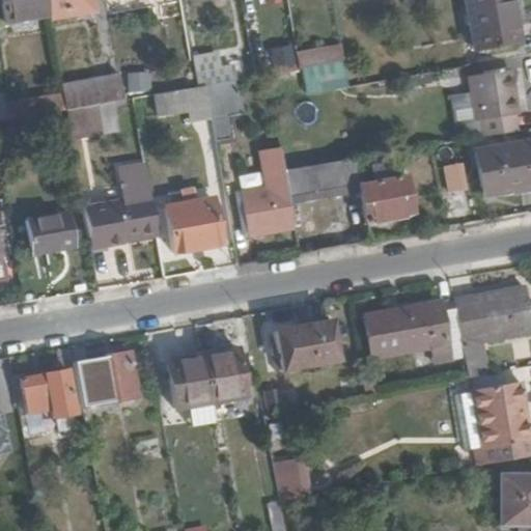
[(45,0),(0,0),(0,3),(4,25),(48,18),(45,0)]
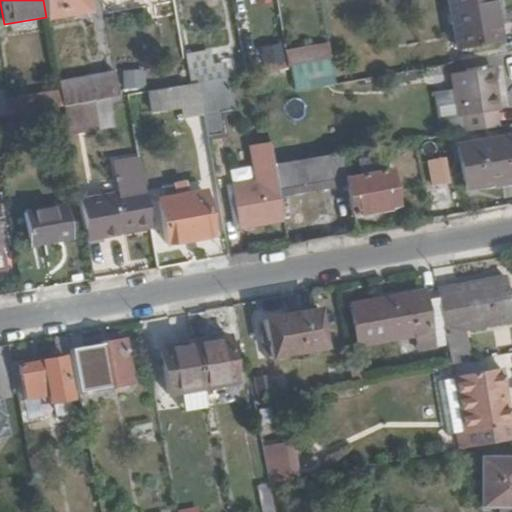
[(91,13),(88,0),(43,0),(46,17),(47,20),(91,13)]
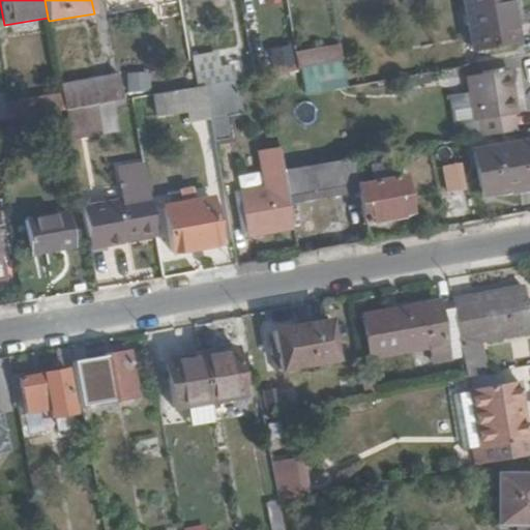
[(516,46),(507,0),(460,0),(470,54),(516,46)]
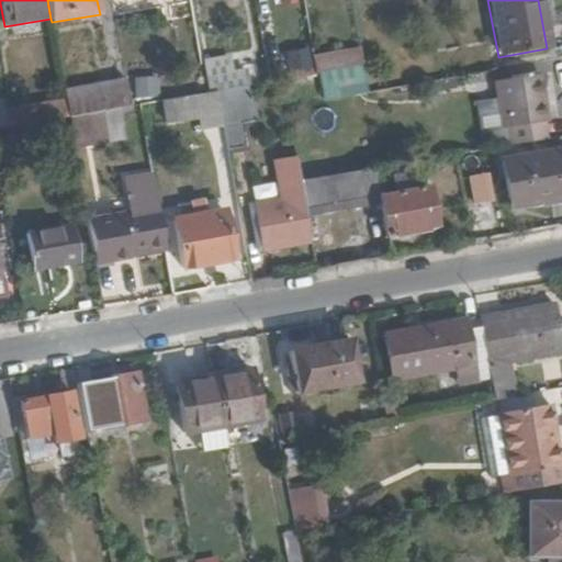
[(343,70),(340,53),(313,57),(316,75),(343,70)]
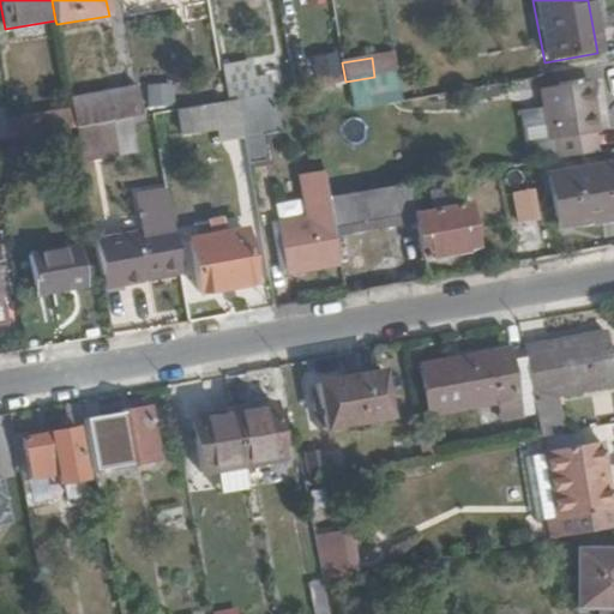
[(253,95),(248,65),(221,70),(226,100),(253,95)]
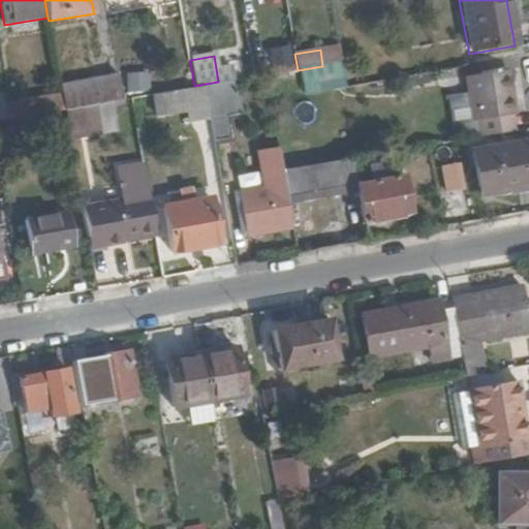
[(511,118),(506,71),(464,78),(469,123),(511,118)]
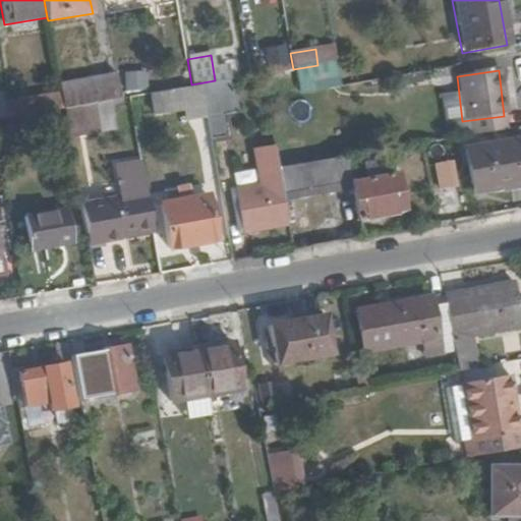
[(124,91),(148,91),(147,71),(124,71),(124,91)]
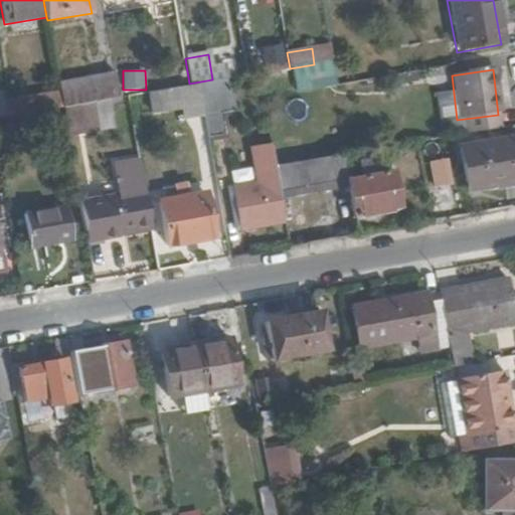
[(122,99),(117,72),(58,83),(60,93),(63,110),(95,104),(122,99)]
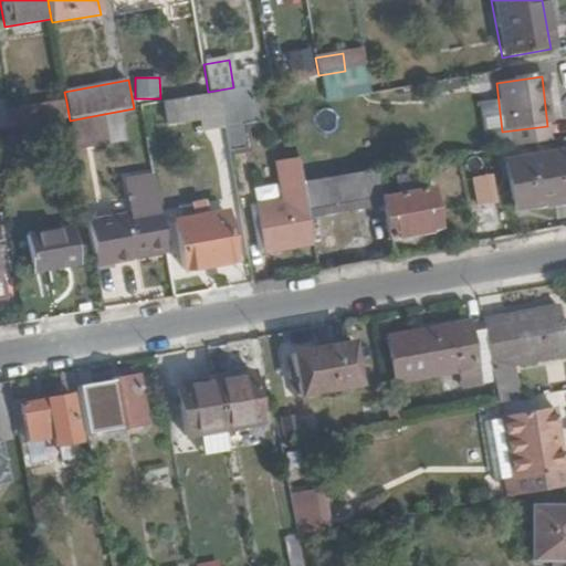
[(257,121),(251,87),(217,93),(222,127),(227,154),(247,150),(241,123),(257,121)]
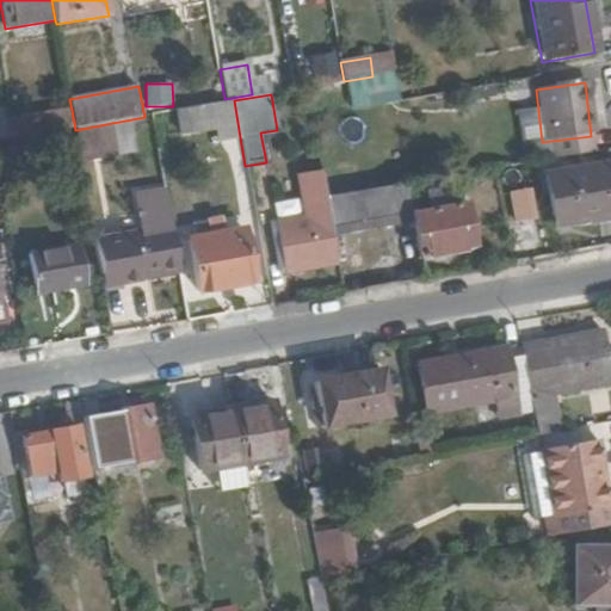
[(240,137),(234,100),(174,112),(178,136),(213,130),(214,141),(240,137)]
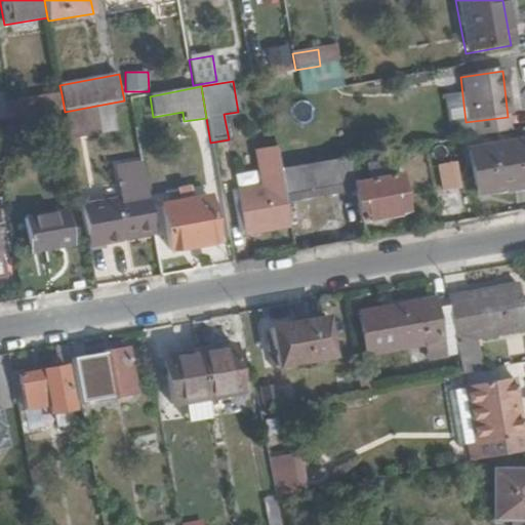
[(65,112),(62,94),(3,105),(6,122),(65,112)]
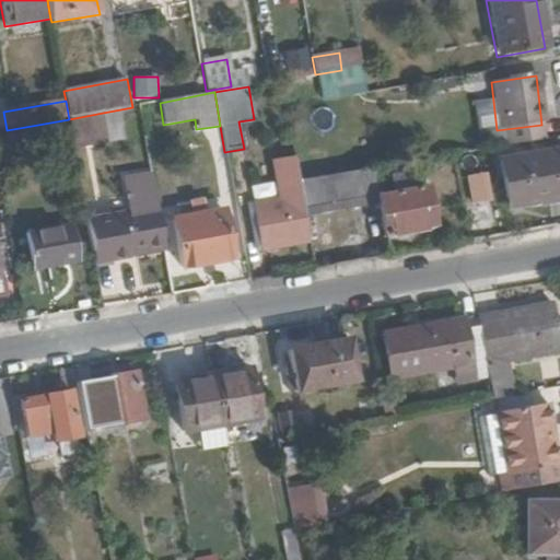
[(107,143),(103,113),(69,119),(74,149),(107,143)]
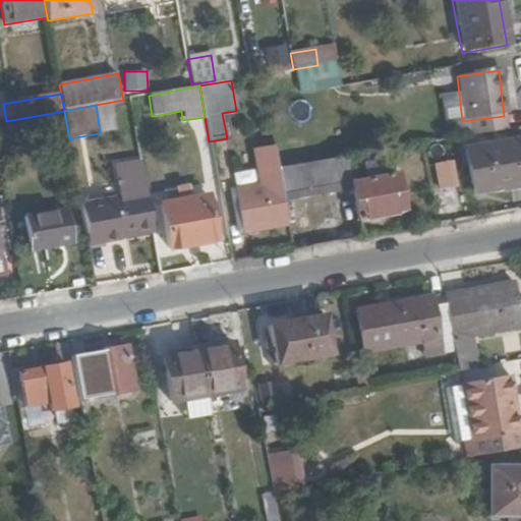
[(520,186),(520,140),(463,151),(470,194),(520,186)]
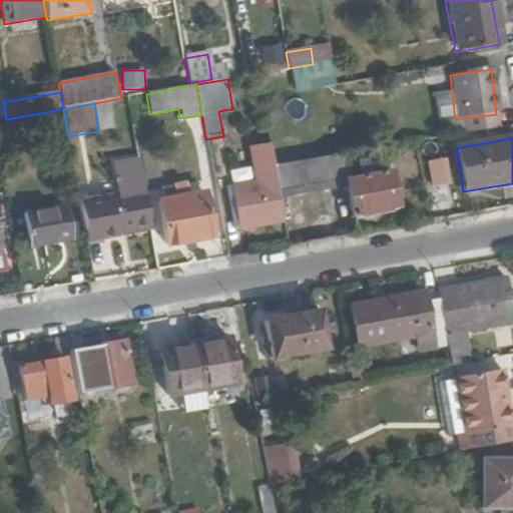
[(273,164),(269,143),(249,146),(255,181),(229,185),(236,230),(283,223),(279,197),(273,164)]
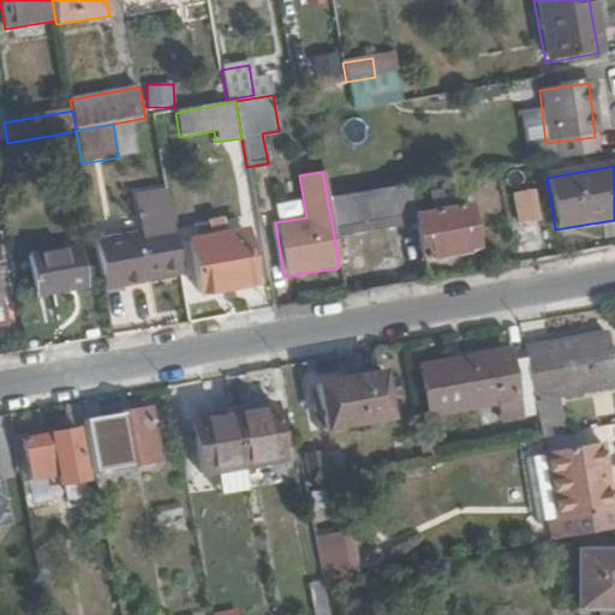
[(404,183),(327,197),(334,237),(411,222),(404,183)]
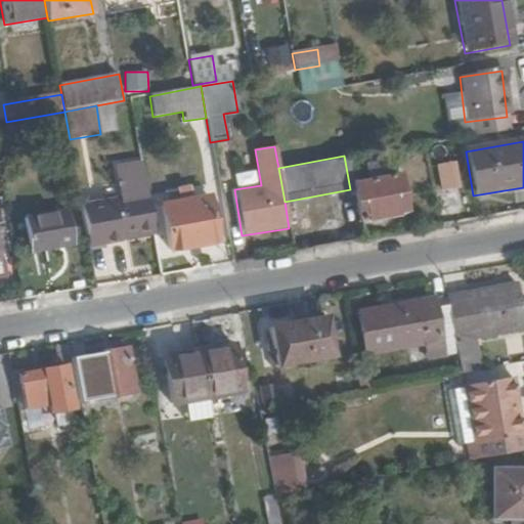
[(151,231),(139,159),(115,163),(121,193),(108,195),(108,201),(82,206),(89,247),(116,242),(116,236),(151,231)]
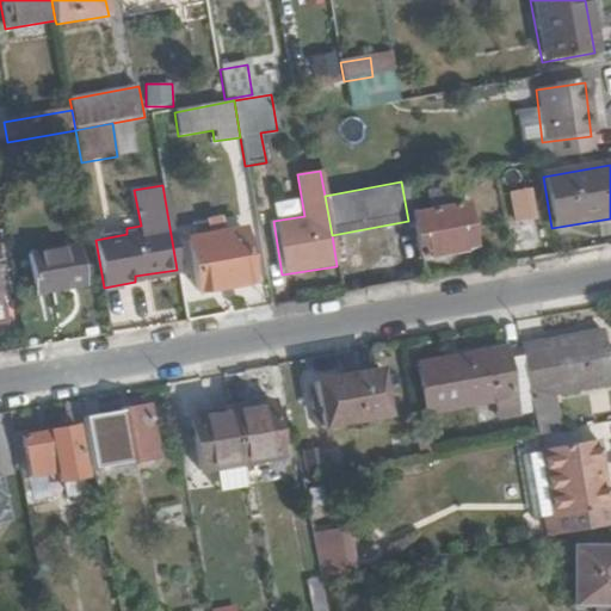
[(534,187),(511,190),(514,223),(538,221),(534,187)]
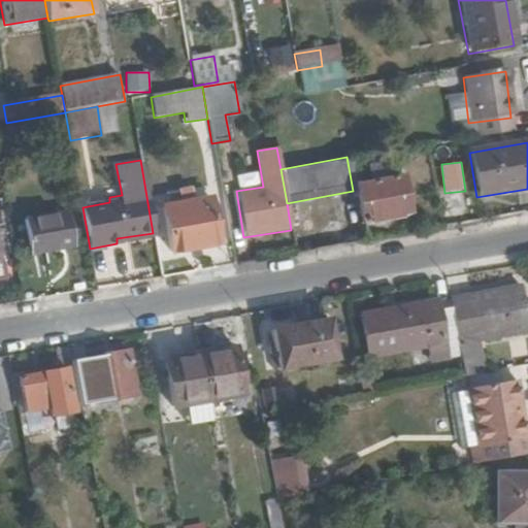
[(405,213),(398,169),(354,176),(361,222),(405,213)]
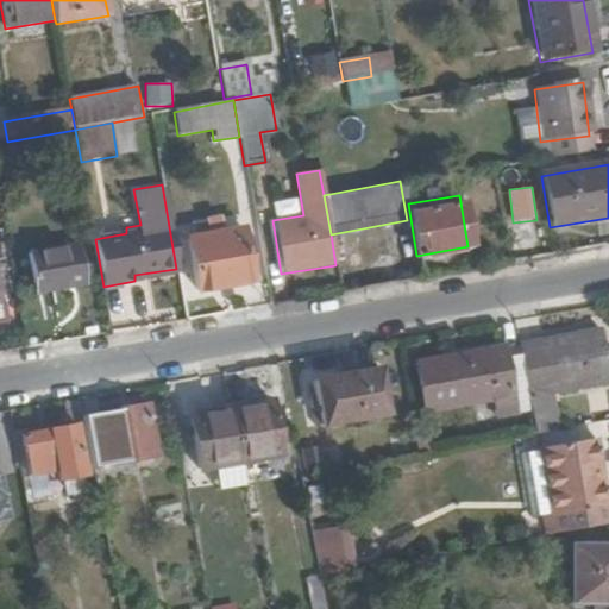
[(248,281),(239,226),(186,236),(195,290),(248,281)]
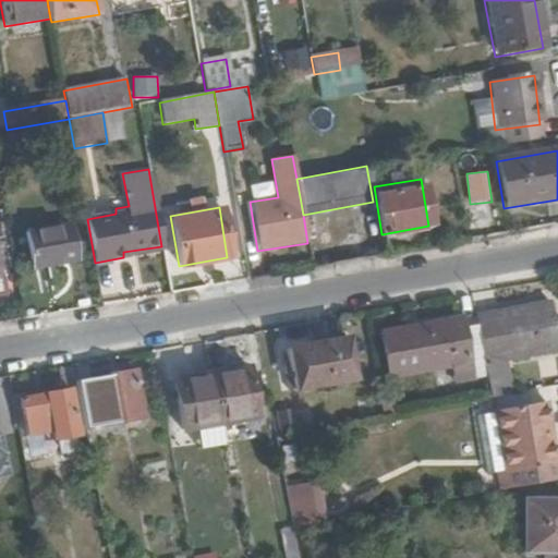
[(77,262),(71,226),(25,233),(31,269),(77,262)]
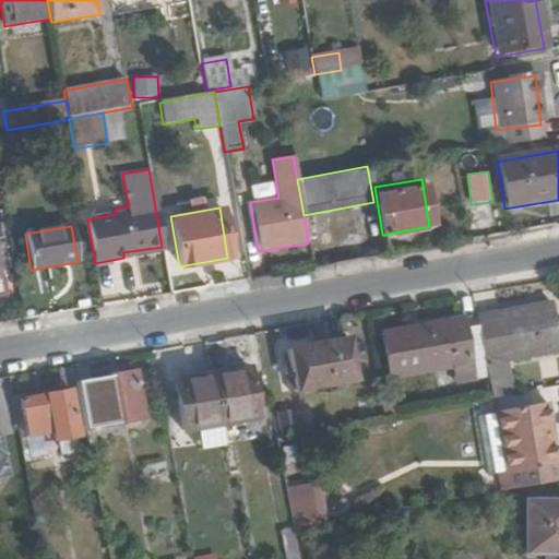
[(558,351),(558,330),(555,304),(479,318),(479,319),(490,377),(495,400),(511,396),(504,361),(558,351)]
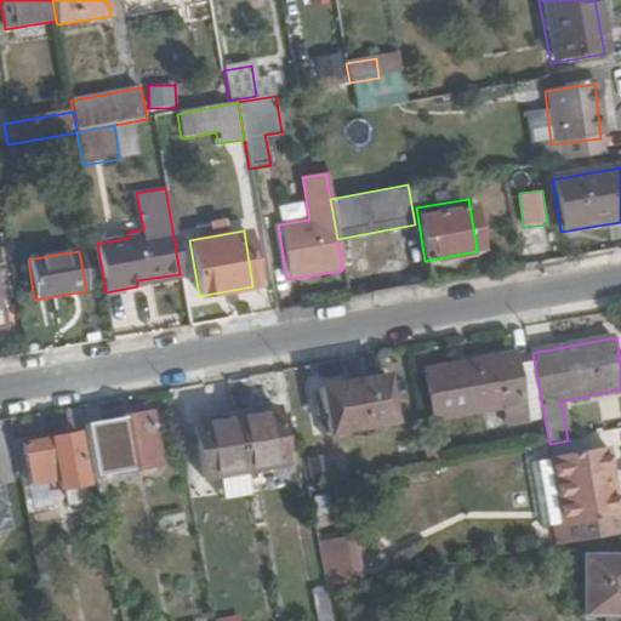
[(545,419),(533,354),(482,364),(482,360),(429,369),(438,419),(506,406),(510,423),(545,419)]
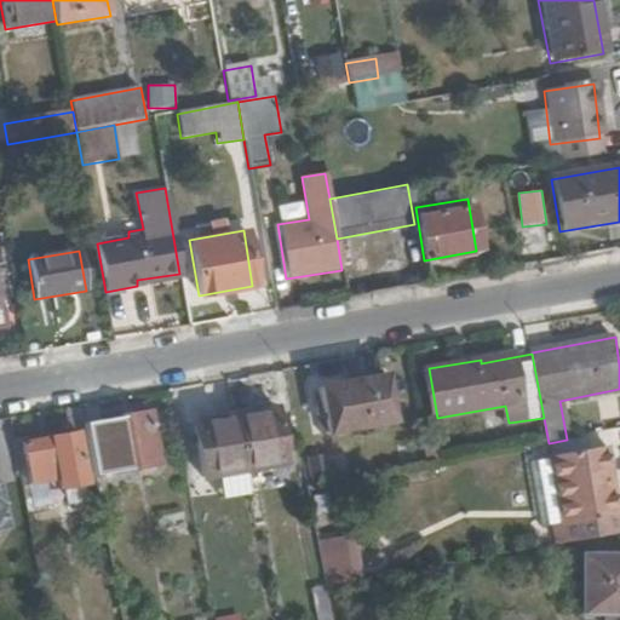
[(396,420),(389,375),(322,386),(329,432),(396,420)]
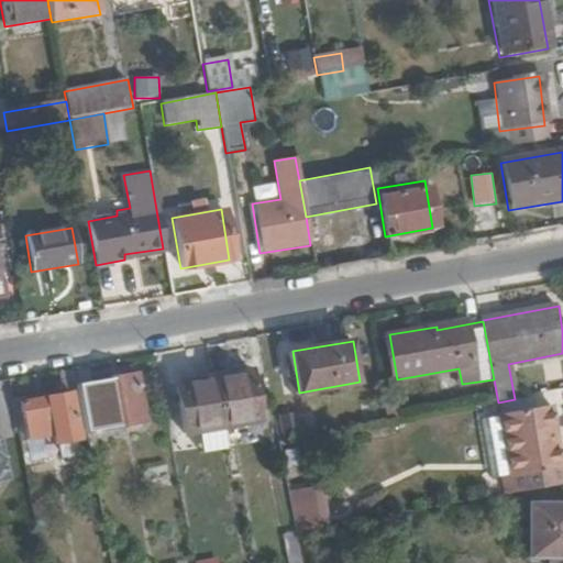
[(252,371),(176,384),(184,435),(261,422),(252,371)]
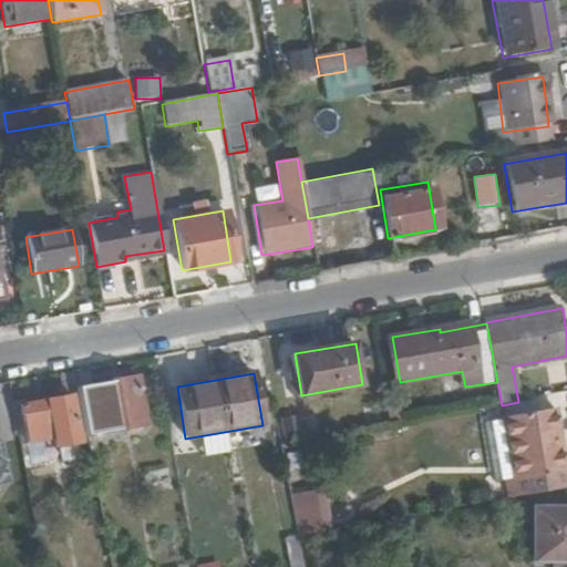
[(146,430),(137,381),(79,392),(86,441),(146,430)]
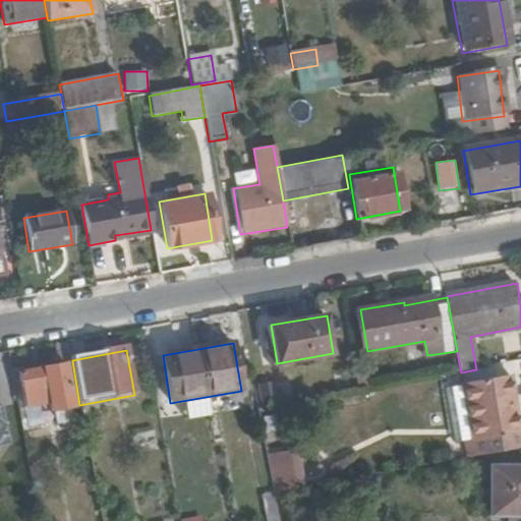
[(72,408),(65,366),(19,375),(25,416),(72,408)]
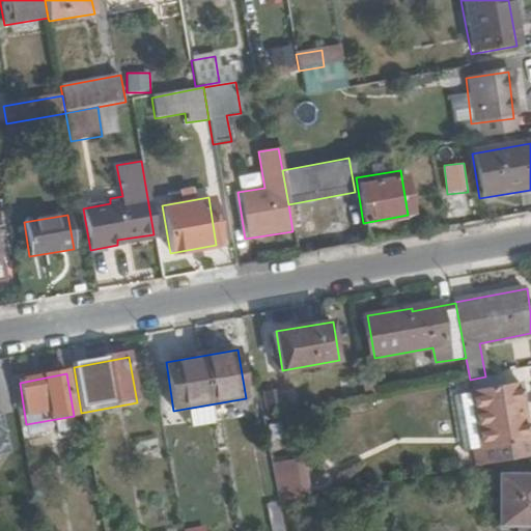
[(161,416),(155,375),(140,379),(147,417),(161,416)]
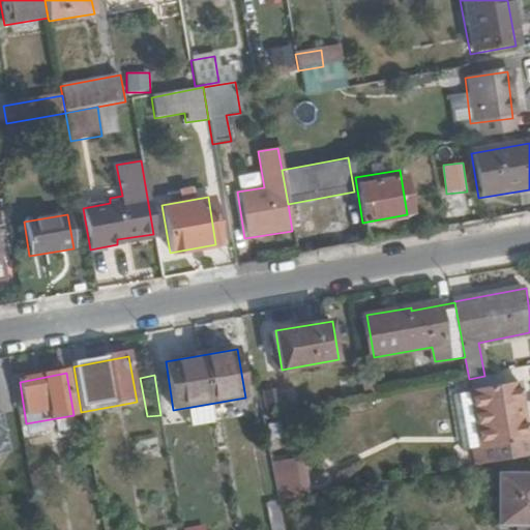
[(529,457),(529,454),(519,383),(470,392),(479,449),(471,451),(474,467),(529,457)]
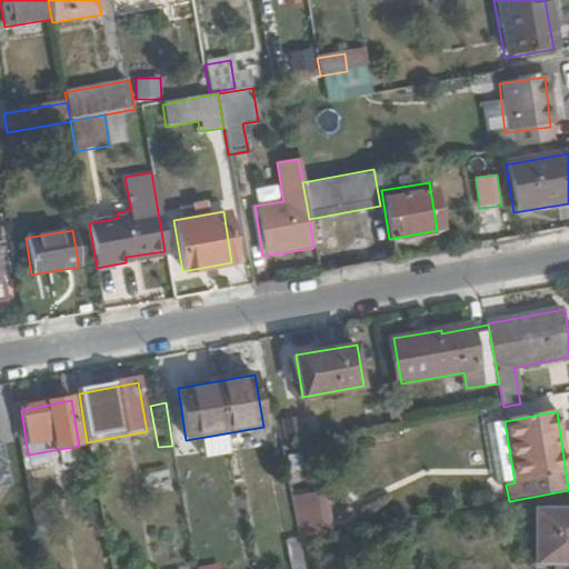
[(0,488),(11,487),(5,452),(0,453),(0,488)]
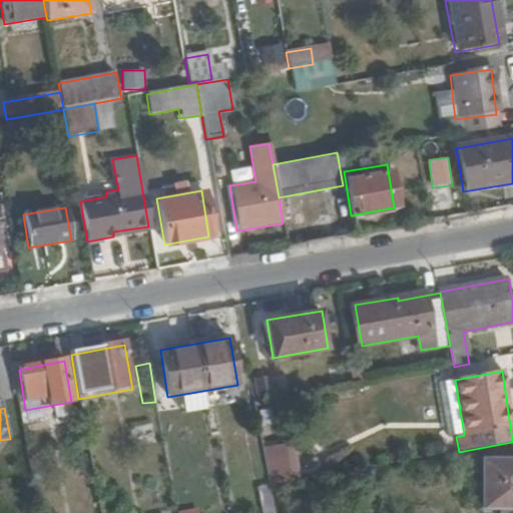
[(298,481),(292,445),(263,451),(269,486),(298,481)]
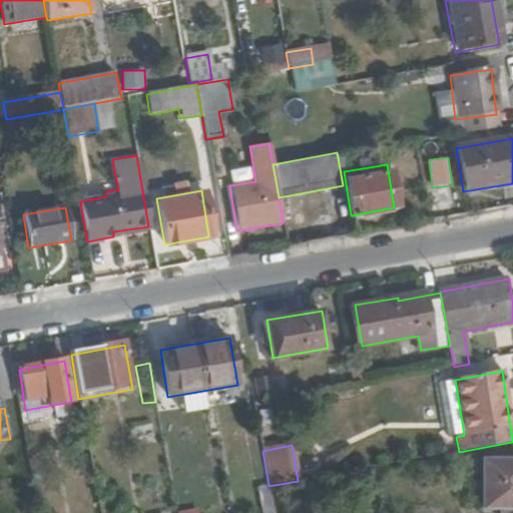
[(512,510),(512,463),(479,465),(479,512),(512,510)]
